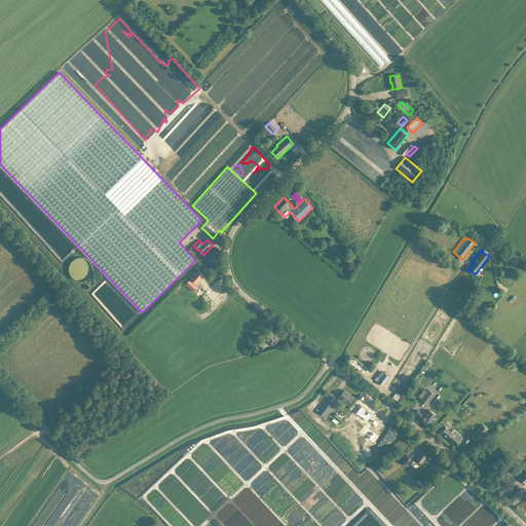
[(190,278),(196,284),(203,275),(198,270),(190,278)]
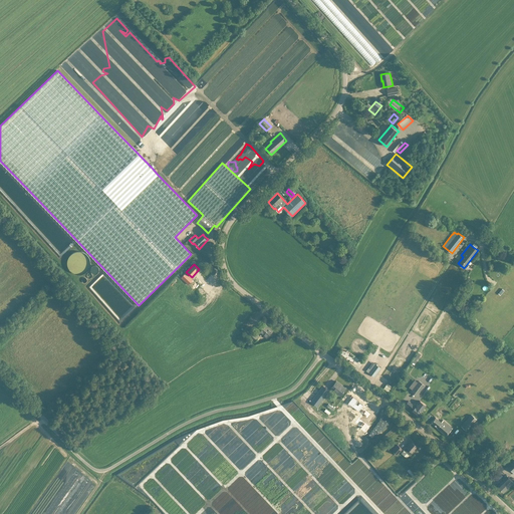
[(193,280),(186,273),(181,277),(189,284),(193,280)]
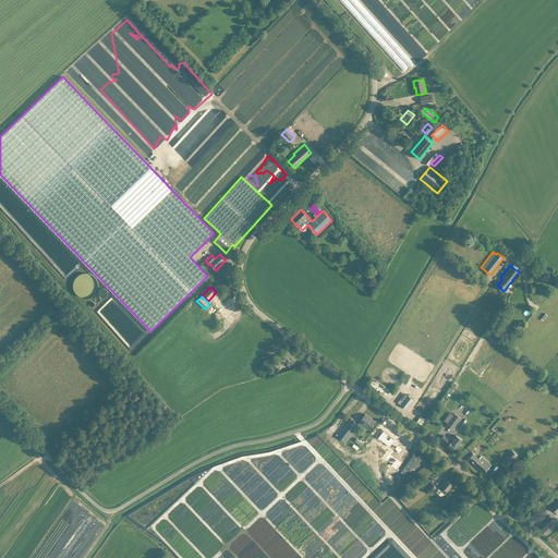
[(196,303),(191,310),(194,313),(198,317),(195,319),(198,323),(202,320),(202,319),(207,313),(201,306),(196,303)]
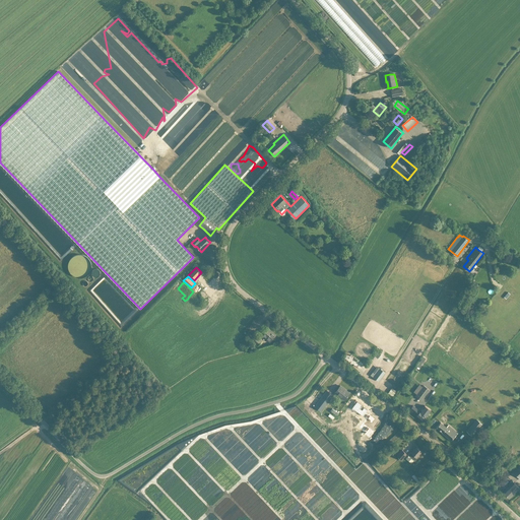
[(202,286),(198,290),(203,296),(207,291),(202,286)]
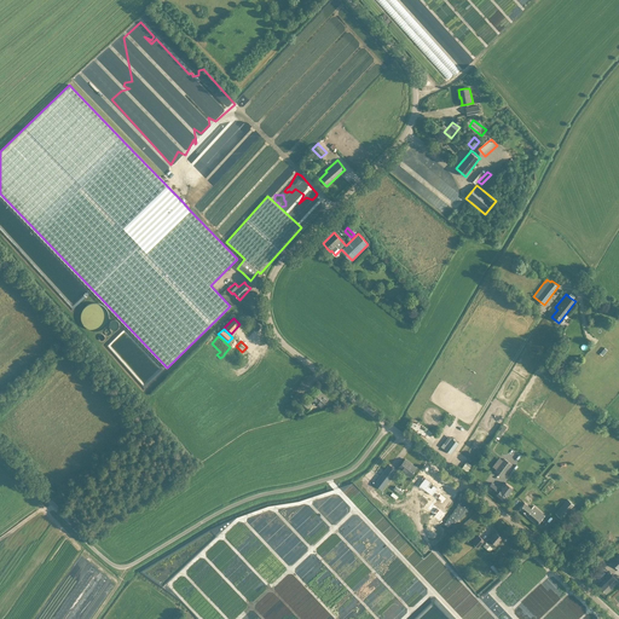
[(319,391),(312,399),(322,408),(329,399),(328,399),(323,394),(319,391)]
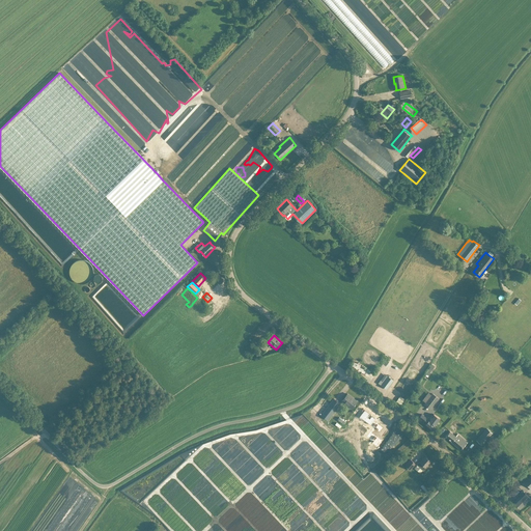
[(248,354),(247,355),(250,358),(251,357),(257,350),(262,354),(263,353),(268,348),(256,339),(252,343),(255,345),(248,354)]
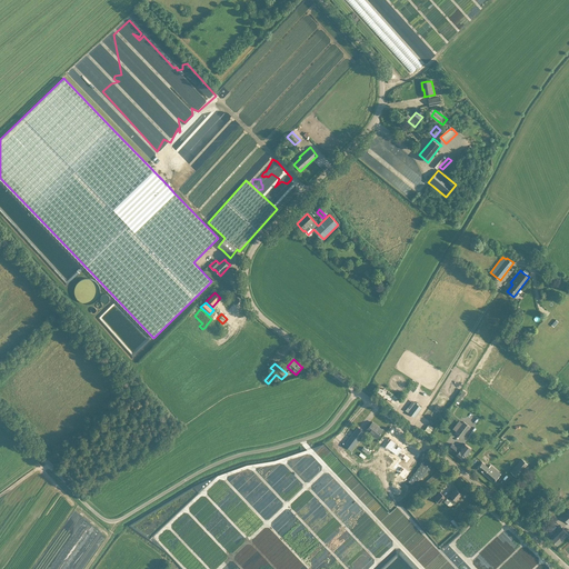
[(415,417),(421,408),(413,401),(406,411),(415,417)]
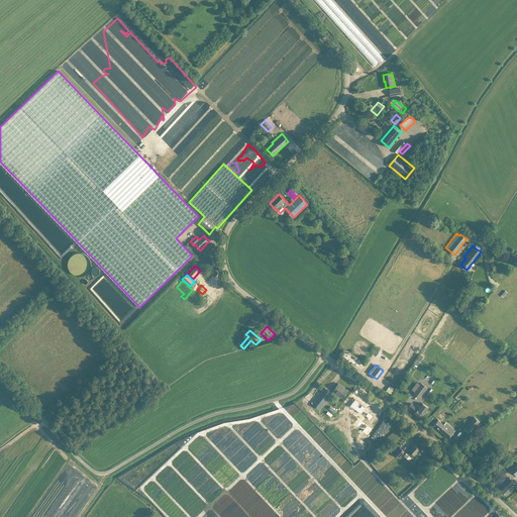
[(413,394),(419,399),(428,388),(421,383),(413,394)]
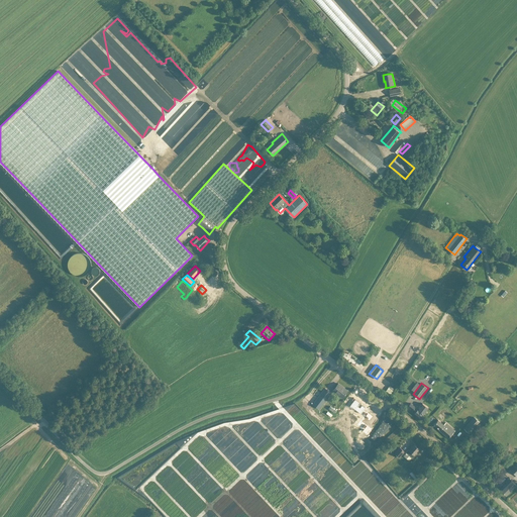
[(333,391),(337,393),(342,398),(345,395),(348,391),(347,391),(342,387),(338,384),(333,391)]
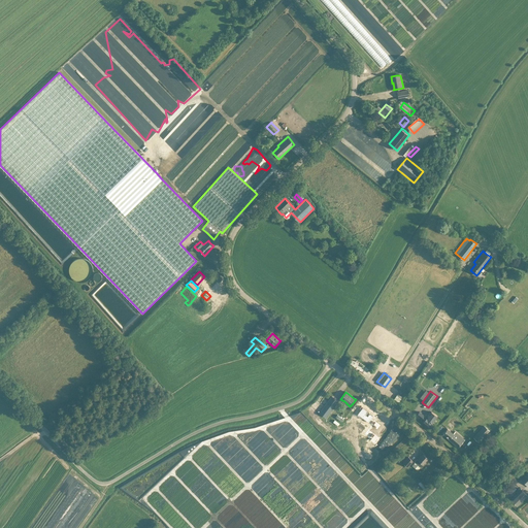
[(401,404),(405,398),(400,395),(396,400),(401,404)]
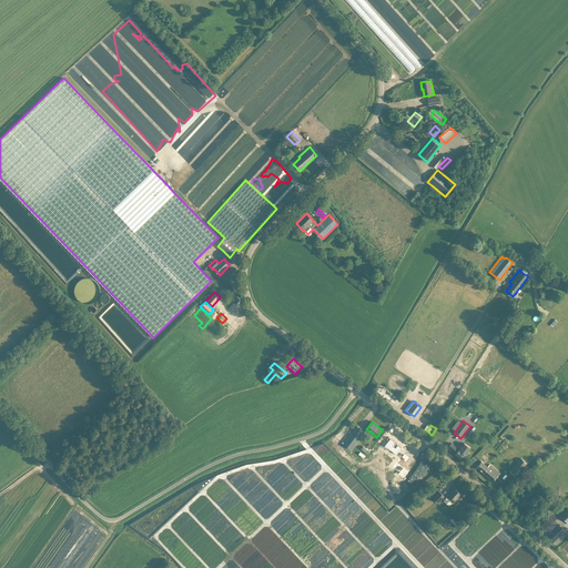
[(344,444),(351,449),(364,432),(357,426),(353,432),(348,428),(344,434),(350,437),(344,444)]
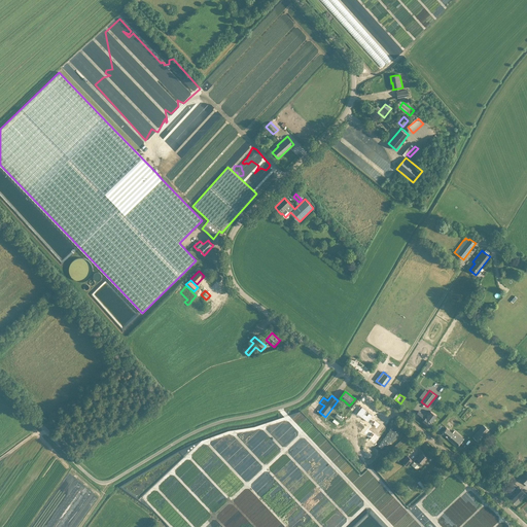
[(359,408),(356,412),(361,416),(362,415),(371,421),(364,429),(370,434),(369,435),(375,441),(379,434),(369,427),(373,422),(377,425),(380,422),(375,417),(374,418),(371,416),(373,413),(367,408),(361,402),(358,407),(359,408)]
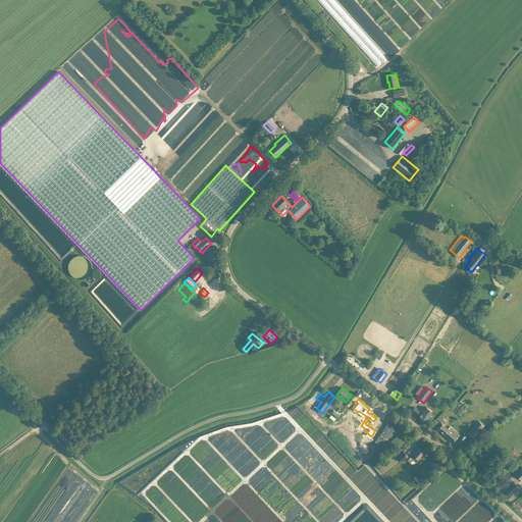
[(458,412),(463,417),(470,410),(466,405),(458,412)]
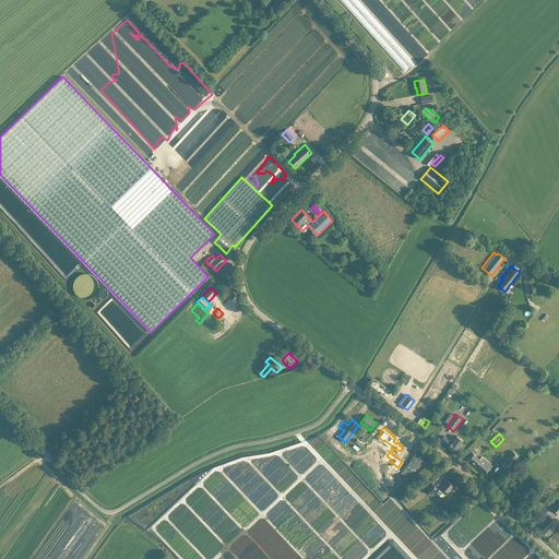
[(463,441),(459,438),(456,436),(452,442),(444,436),(441,440),(447,443),(445,444),(455,453),(460,448),(459,447),(463,441)]
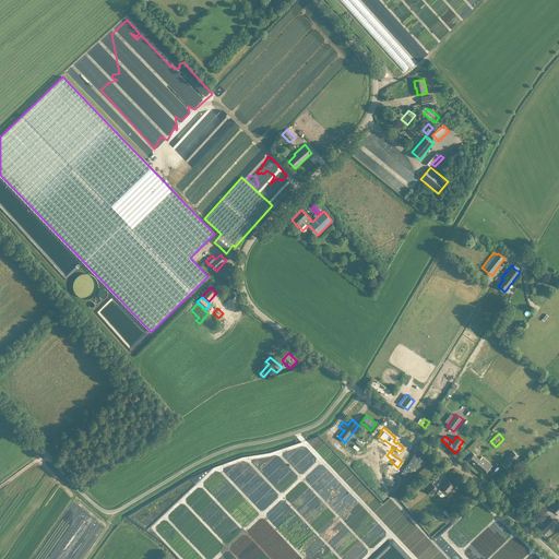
[(332,440),(331,440),(328,443),(333,448),(339,441),(334,438),(332,440)]
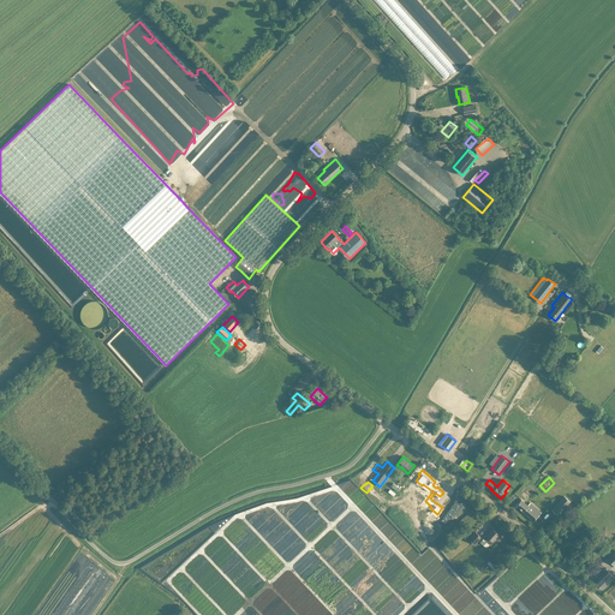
[(563,495),(551,509),(559,514),(569,501),(563,495)]
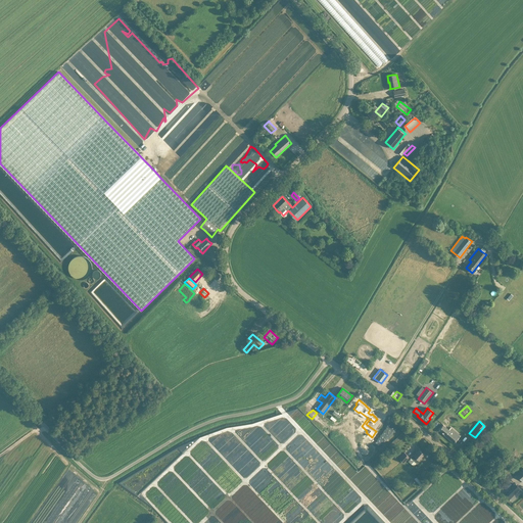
[(443,425),(439,429),(445,434),(444,435),(454,443),(459,437),(453,432),(455,430),(452,427),(448,430),(446,427),(443,425)]
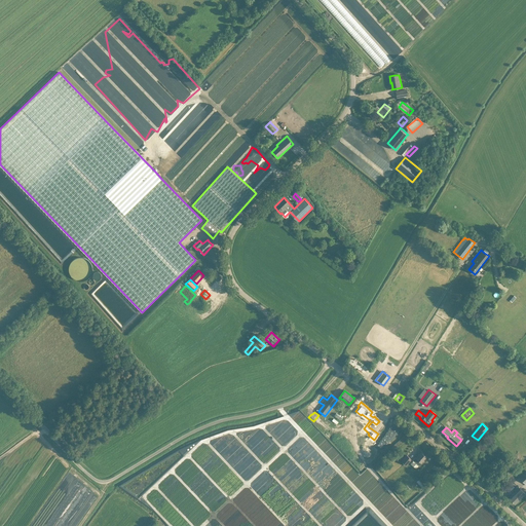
[(422,463),(421,462),(423,460),(426,456),(421,452),(418,456),(416,458),(415,457),(413,460),(419,466),(422,463)]
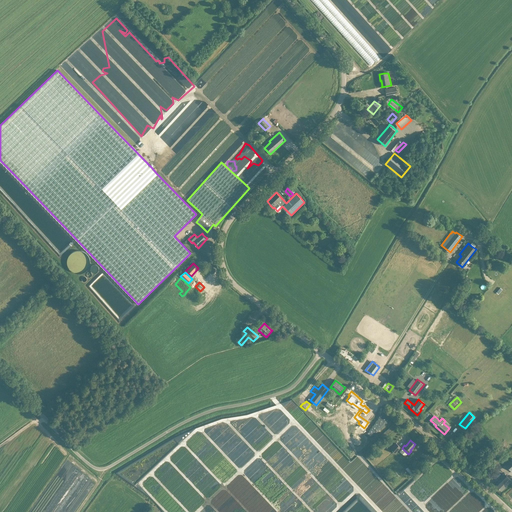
[(395,453),(400,447),(396,443),(390,450),(395,453)]
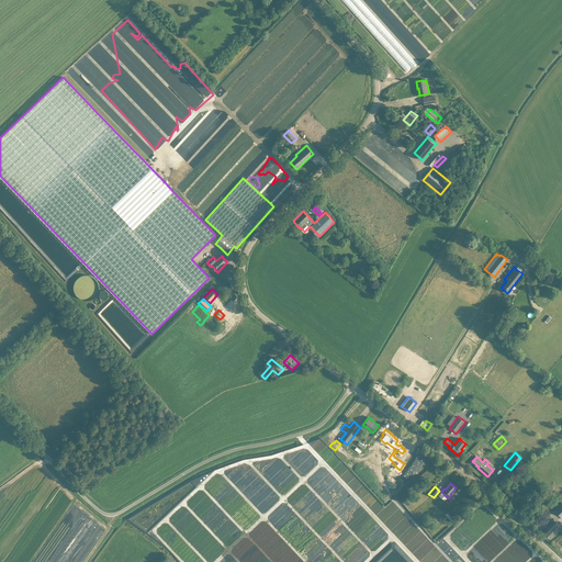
[(550,538),(554,534),(561,527),(553,519),(549,524),(551,525),(544,531),(548,536),(549,536),(550,538)]
